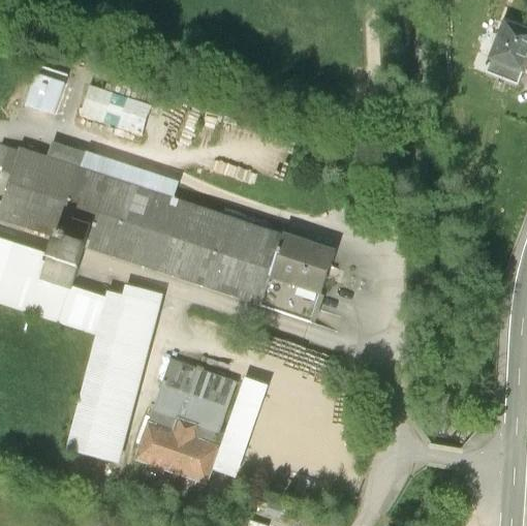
[(502,24),(488,59),(520,71),(526,52),(526,26),(514,21),(512,27),(502,24)]
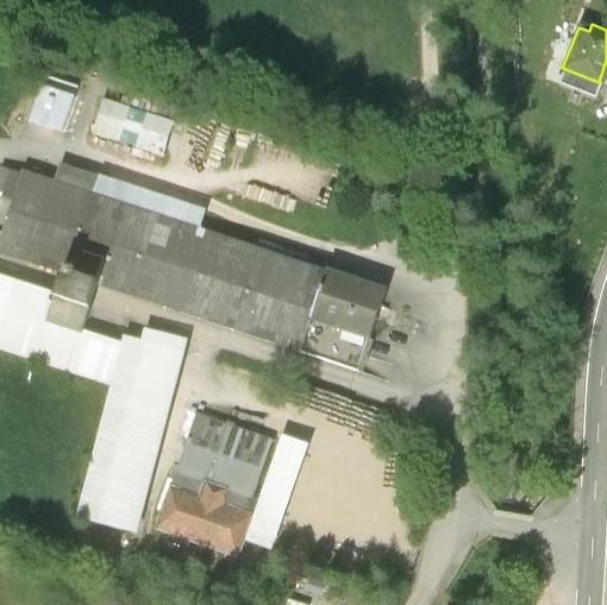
[(593,98),(599,82),(562,68),(556,83),(593,98)]
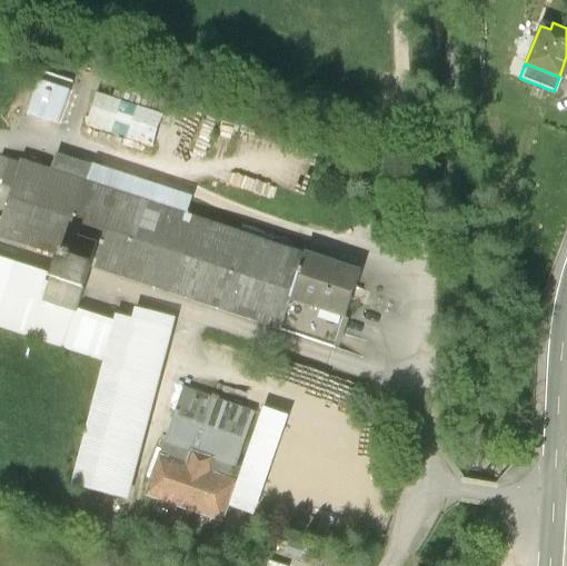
[(22,111),(57,123),(73,78),(39,66),(22,111)]
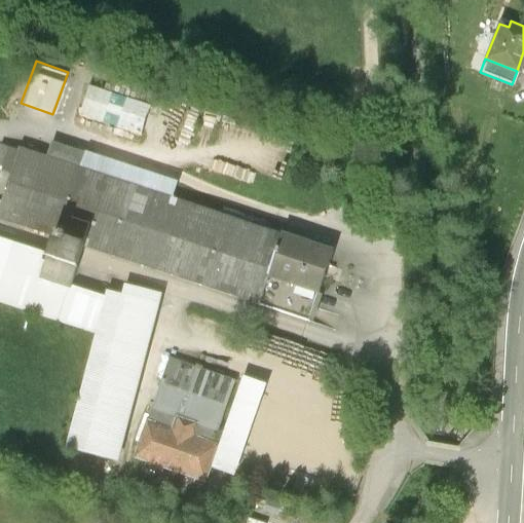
[(0,165),(13,170),(0,210),(0,220),(49,236),(79,246),(256,303),(265,275),(278,234),(78,170),(83,151),(50,141),(46,153),(21,144),(20,146),(1,141),(0,144),(0,165)]
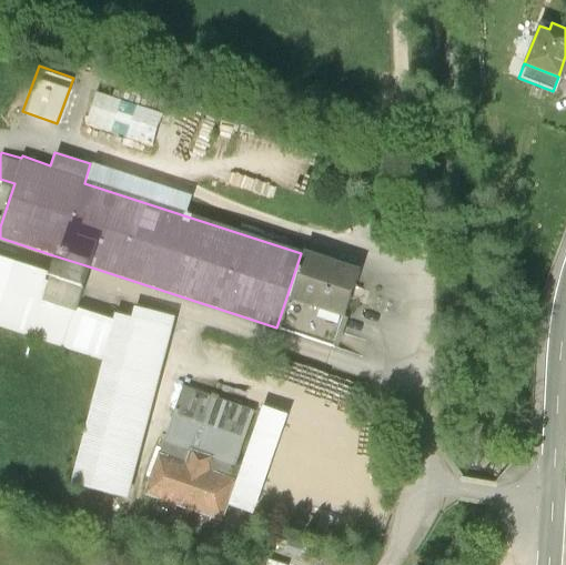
[(356,271),(301,253),(286,298),(342,315),(356,271)]
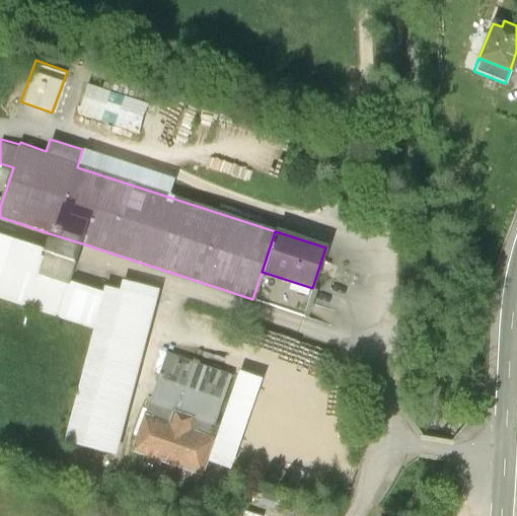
[(45,247),(0,233),(0,297),(95,328),(61,438),(107,453),(160,292),(122,280),(119,291),(104,286),(103,292),(66,280),(66,282),(37,273),(45,247)]
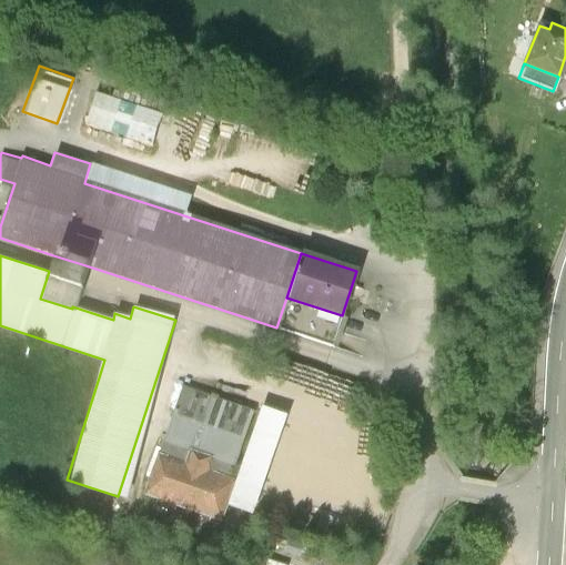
[(53,255),(49,271),(40,299),(72,309),(72,306),(86,265),(53,255)]
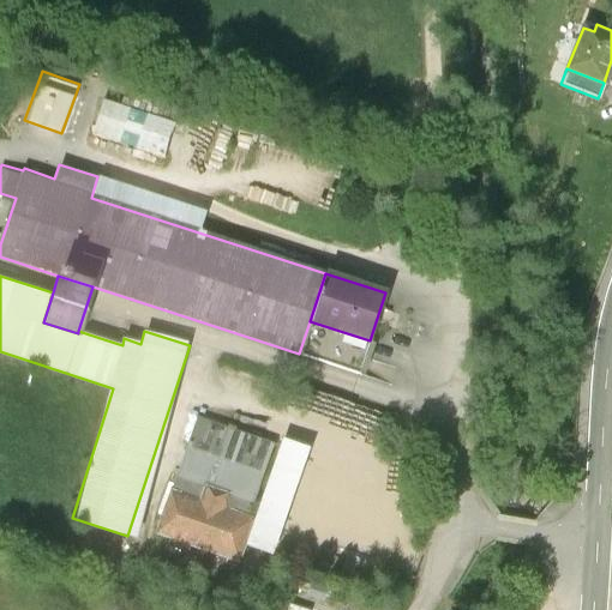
[(199,415),(173,491),(199,500),(204,485),(228,494),(223,507),(255,518),(280,444),(199,415)]
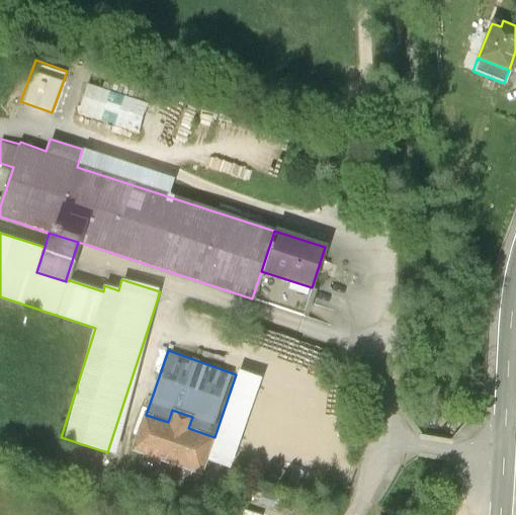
[(236,374),(215,437),(206,459),(229,466),(260,377),(238,369),(236,374)]
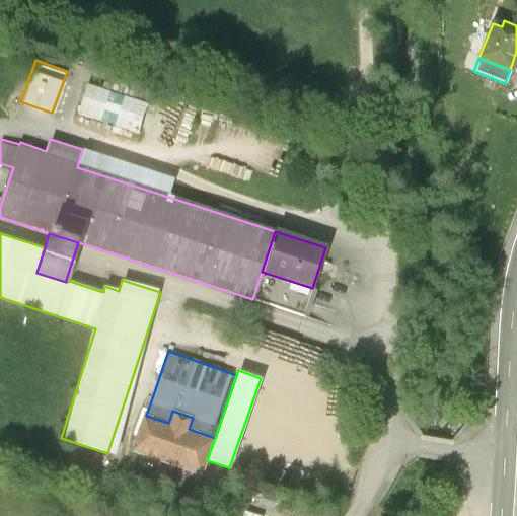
[(146,416),(133,452),(202,475),(207,460),(215,438),(189,429),(193,418),(172,411),(168,423),(146,416)]
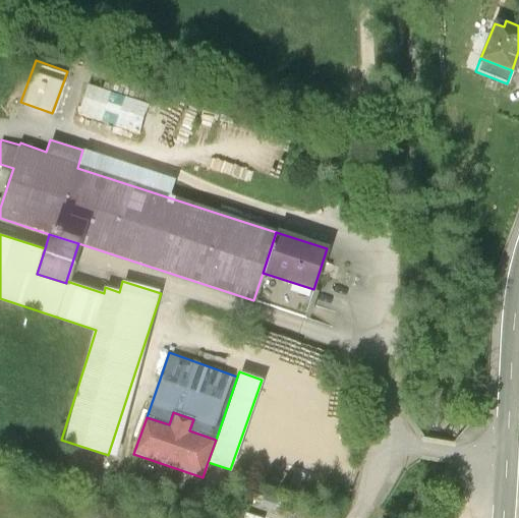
[(284,517),(245,505),(240,517),(284,517)]
